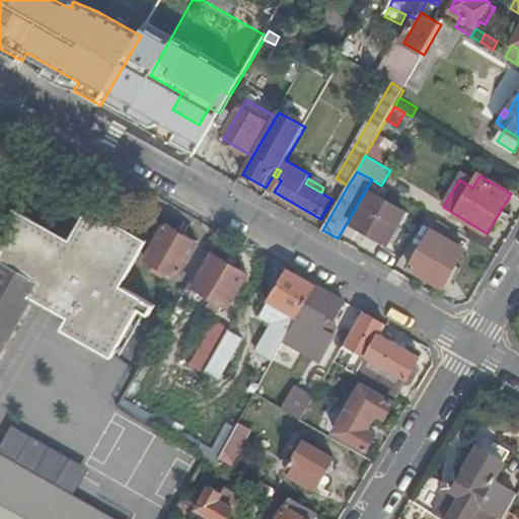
[(372,193),(354,225),(388,245),(406,213),(372,193)]
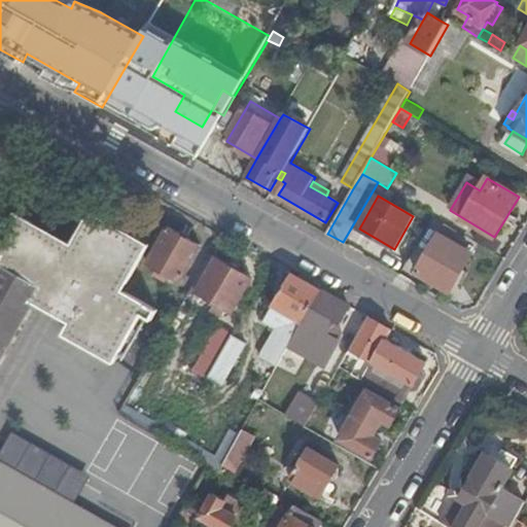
[(169,226),(148,264),(180,282),(202,245),(169,226)]
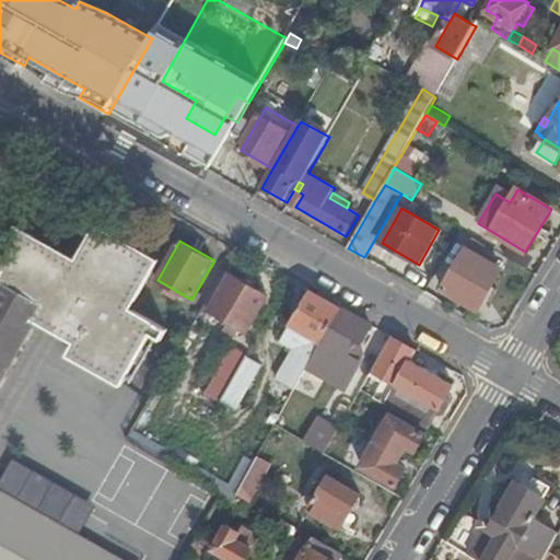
[(467,249),(457,266),(444,290),(479,311),(503,269),(493,265),(487,260),(489,256),(482,253),(479,256),(467,249)]
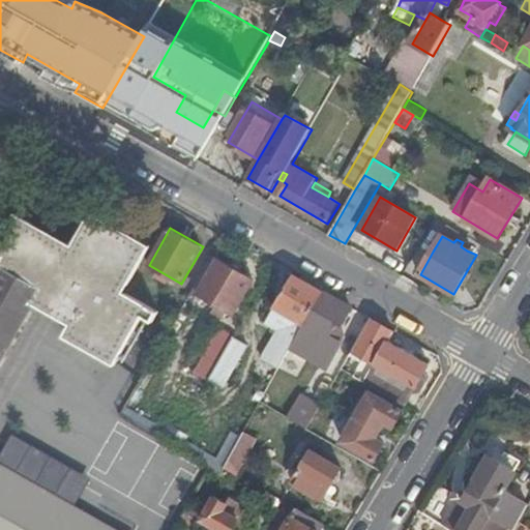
[(422,245),(409,268),(420,274),(433,252),(422,245)]
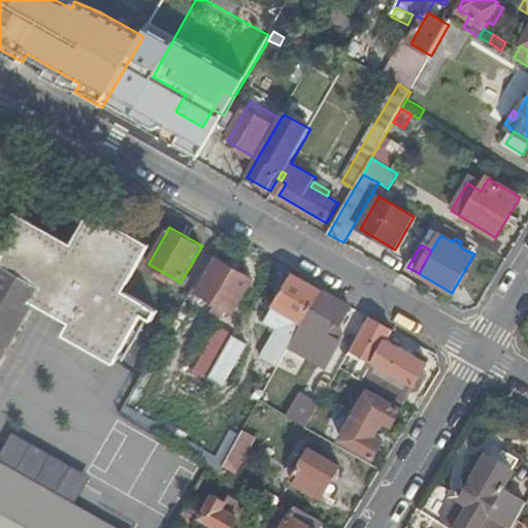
[(219,258),(197,293),(233,314),(254,279),(219,258)]
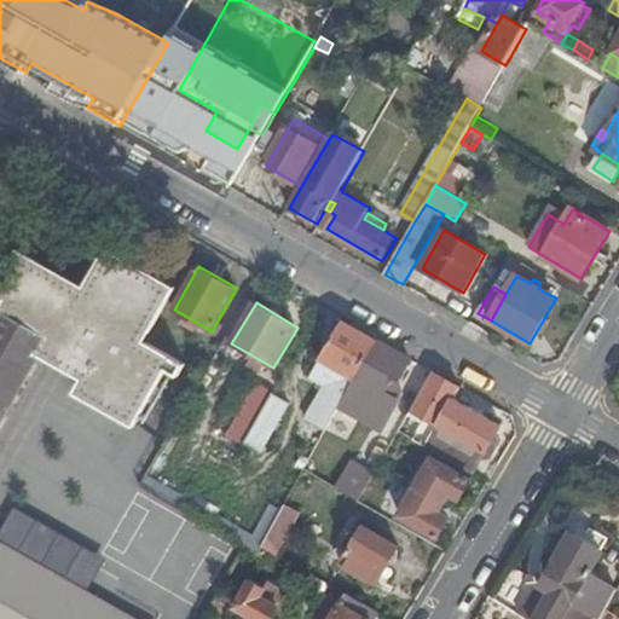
[(1,310),(0,310),(0,405),(9,410),(51,336),(1,310)]
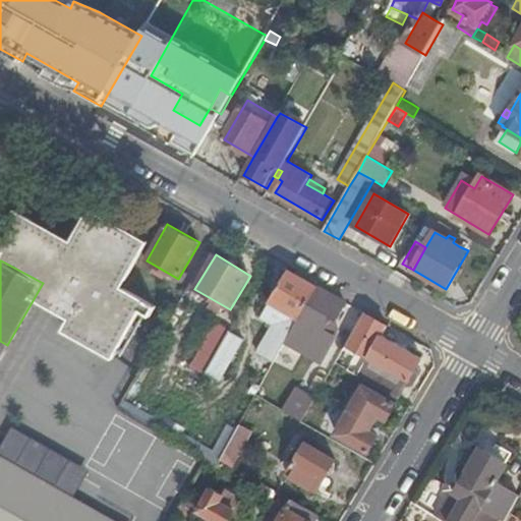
[(317,287),(290,271),(261,322),(273,329),(264,343),(281,352),(287,342),(298,321),(317,287)]
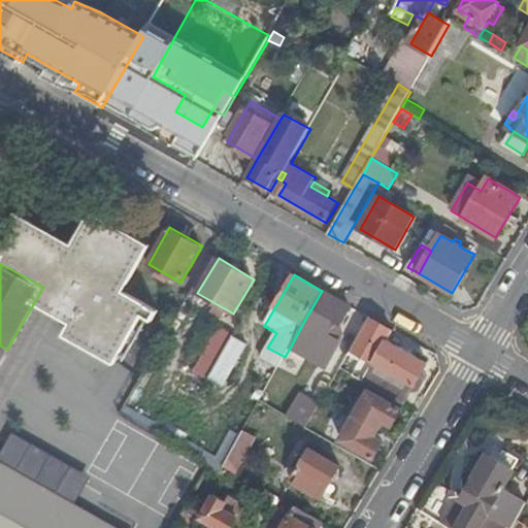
[(352,306),(322,291),(302,325),(291,347),(326,366),(341,339),(329,333),(332,327),(338,330),(352,306)]
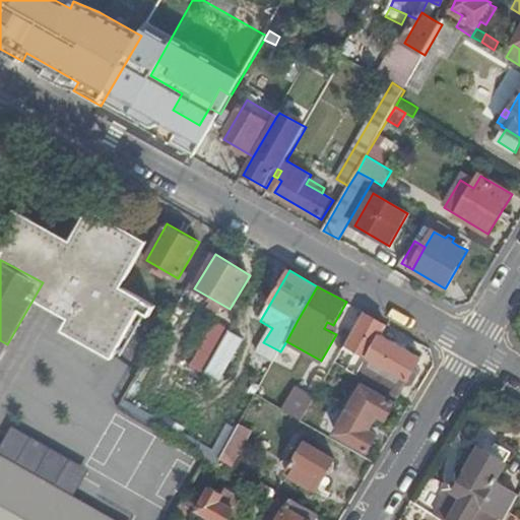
[(381,335),(387,325),(365,313),(346,343),(359,350),(348,369),(359,375),(370,356),(381,335)]
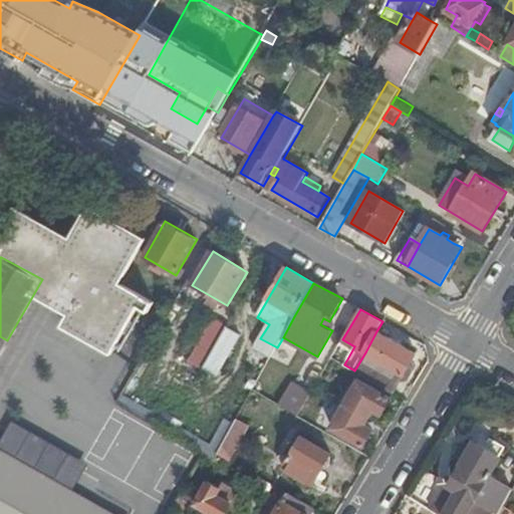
[(227,325),(209,356),(224,364),(241,333),(227,325)]
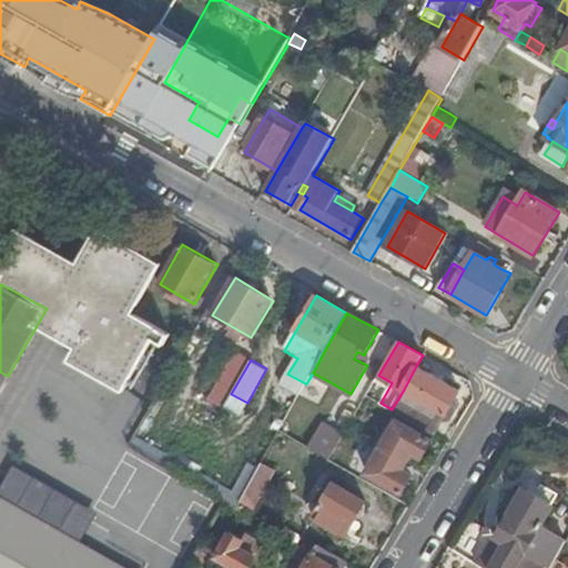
[(392,409),(435,434),(444,419),(453,404),(460,391),(445,382),(446,381),(434,374),(433,376),(416,366),(404,389),(392,409)]
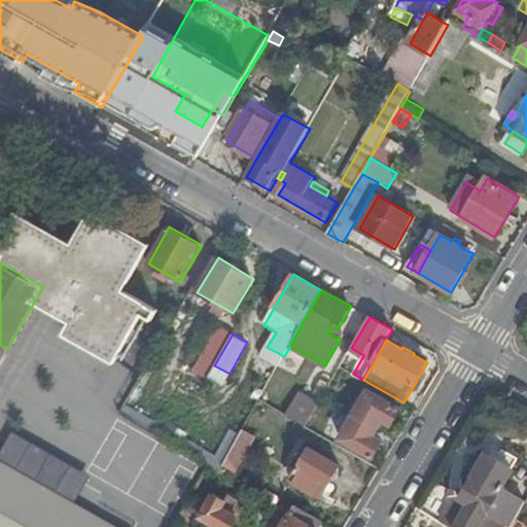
[(420,375),(412,389),(414,390),(419,389),(425,378),(420,375)]
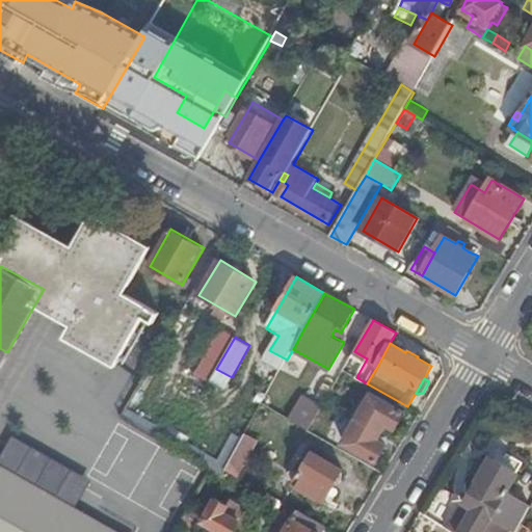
[(360,419),(383,432),(388,424),(397,429),(406,411),(373,394),(360,419)]
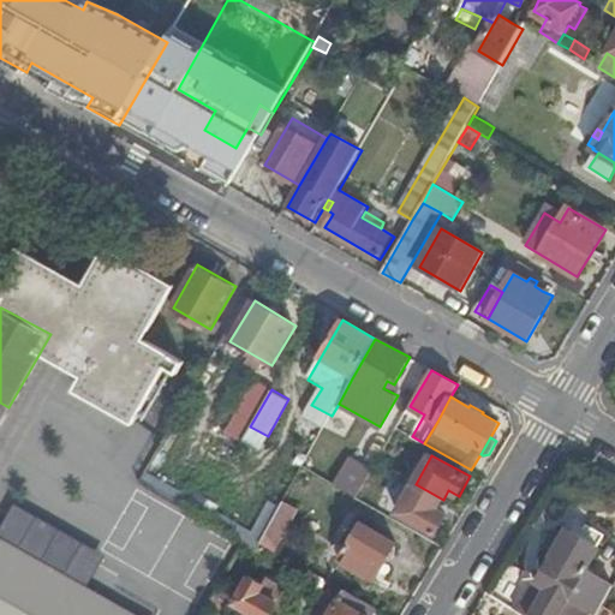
[(439,508),(443,500),(416,484),(399,513),(437,535),(448,514),(439,508)]
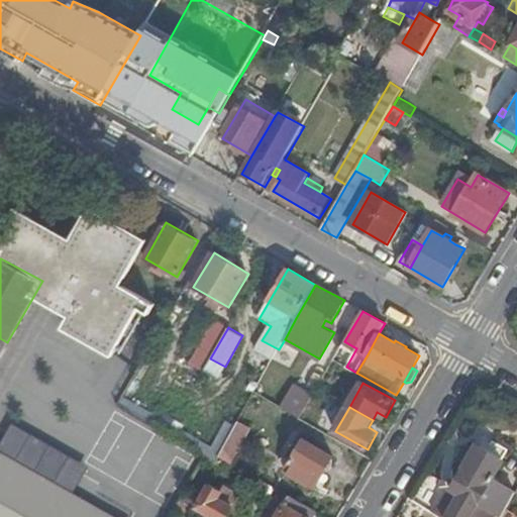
[(177,419),(169,433),(177,438),(186,424),(177,419)]
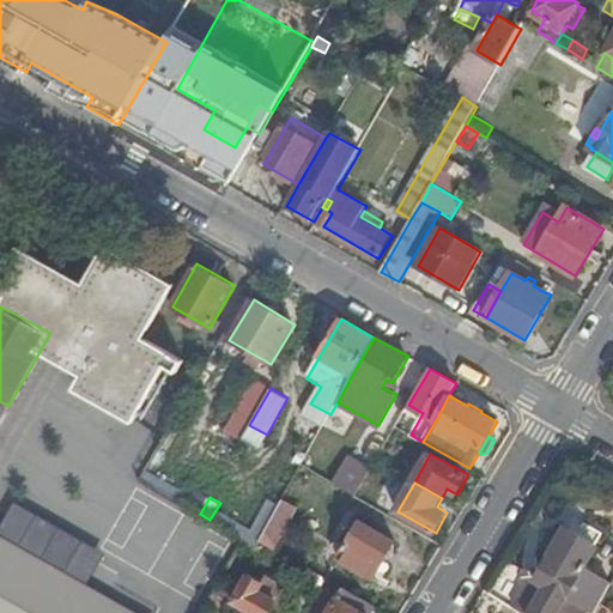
[(273,520),(260,542),(273,550),(285,527),(273,520)]
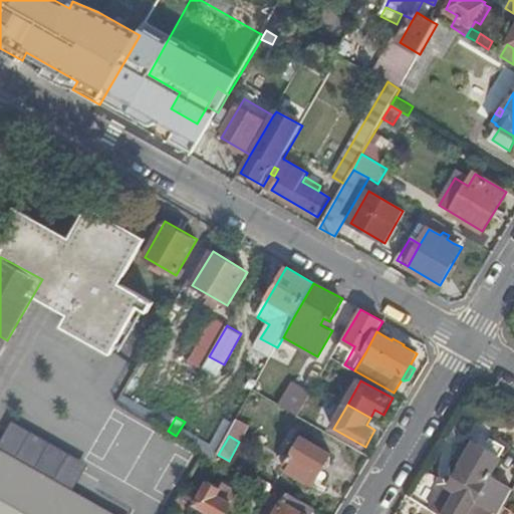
[(304,437),(285,468),(314,486),(332,455),(304,437)]
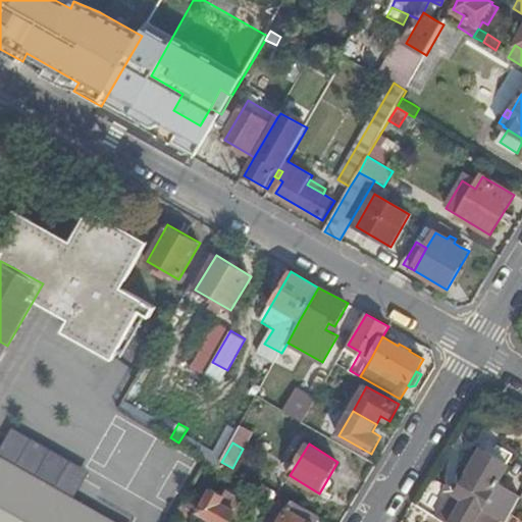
[(461,508),(452,521),(497,521),(500,517),(506,521),(511,512),(521,496),(499,482),(509,465),(484,449),(458,492),(460,493),(454,504),(461,508)]
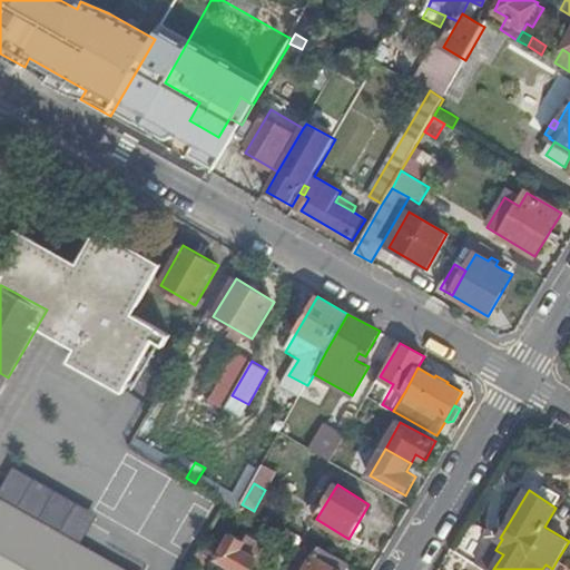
[(0,498),(0,569),(90,569),(100,554),(0,498)]
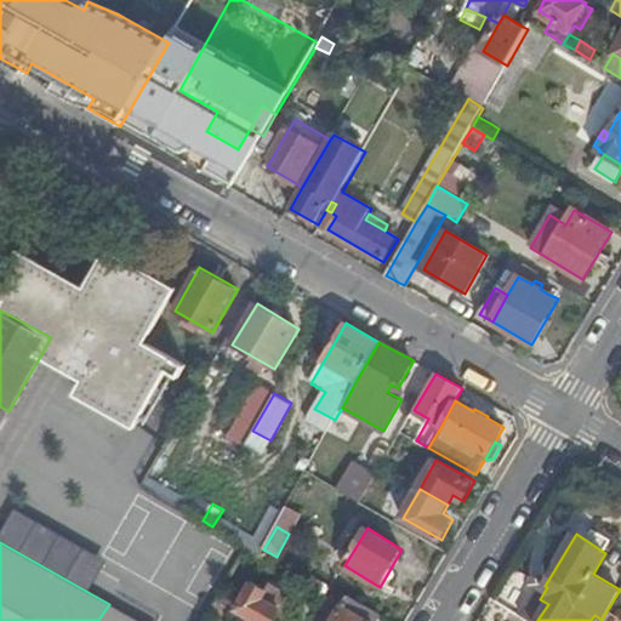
[(325,584),(315,597),(323,600),(331,587),(325,584)]
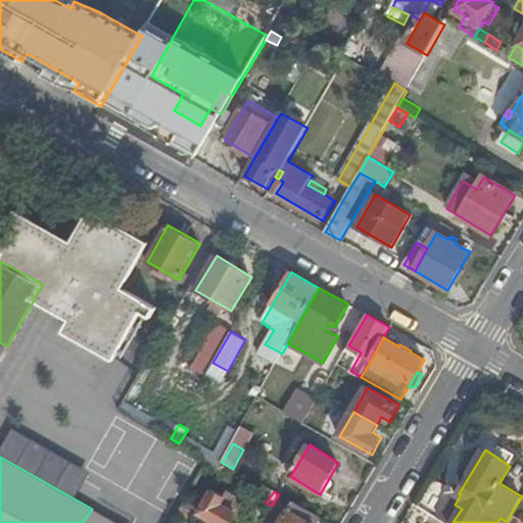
[(212,492),(200,514),(217,522),(229,522),(236,513),(223,505),(225,498),(212,492)]
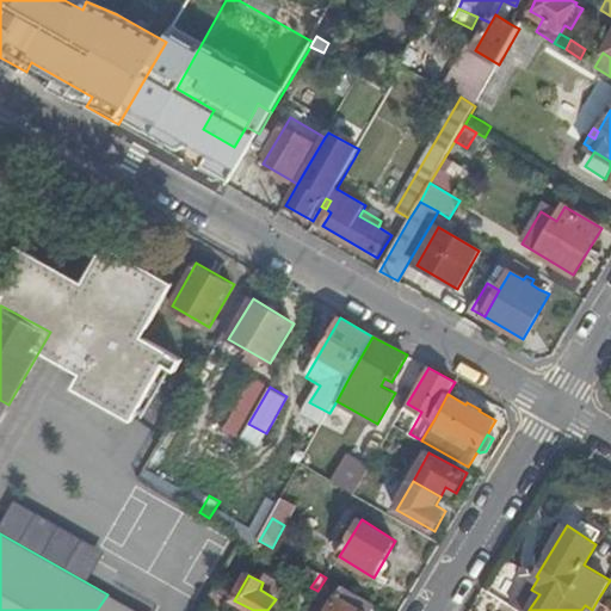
[(328,610),(370,610),(375,604),(343,586),(328,610)]
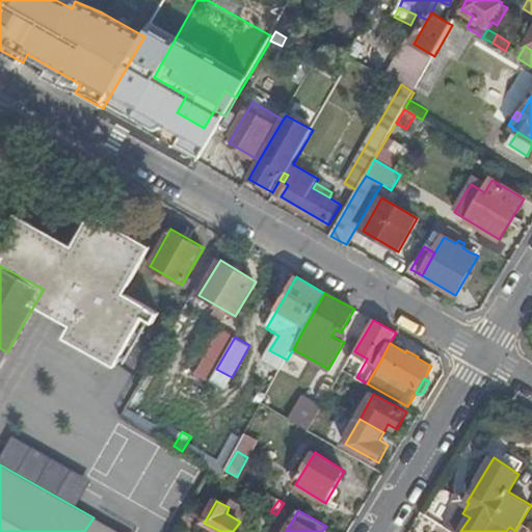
[(187,514),(178,531),(180,531),(197,531),(203,524),(187,514)]
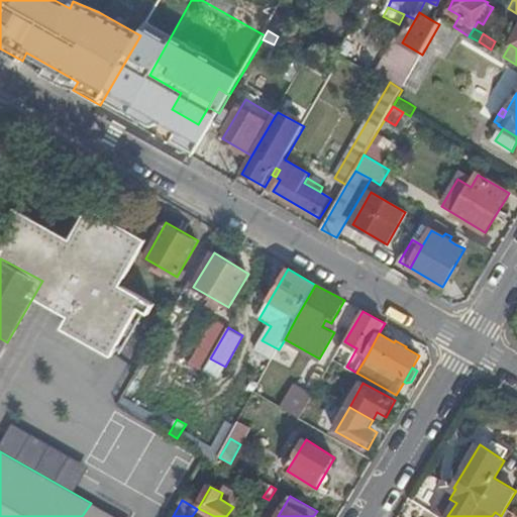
[(115,516),(91,503),(82,516),(115,516)]
